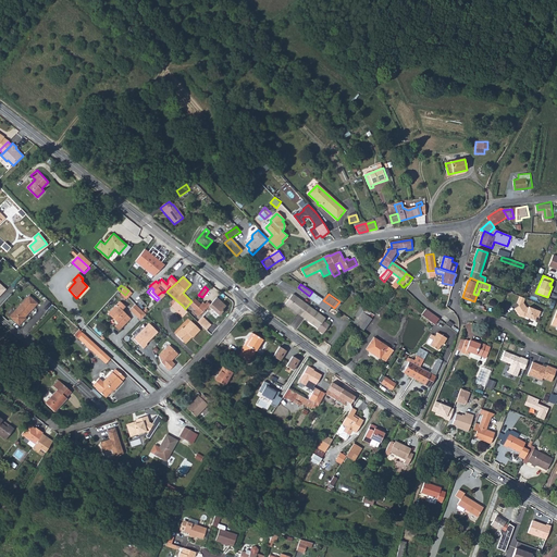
[(318,329),(322,322),(324,319),(299,300),(292,295),(284,304),(318,329)]
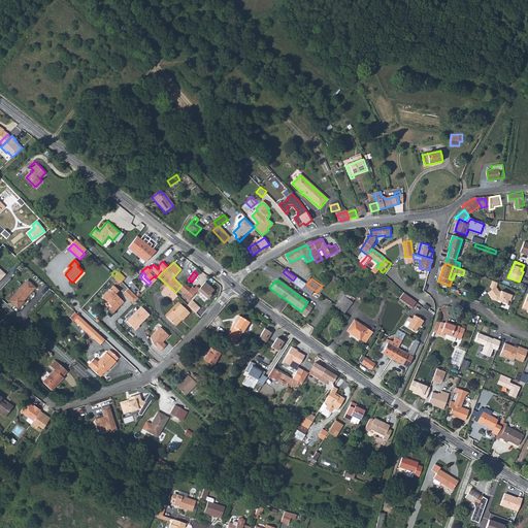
[(198,289),(208,298),(211,294),(211,293),(215,289),(206,281),(200,288),(198,289)]
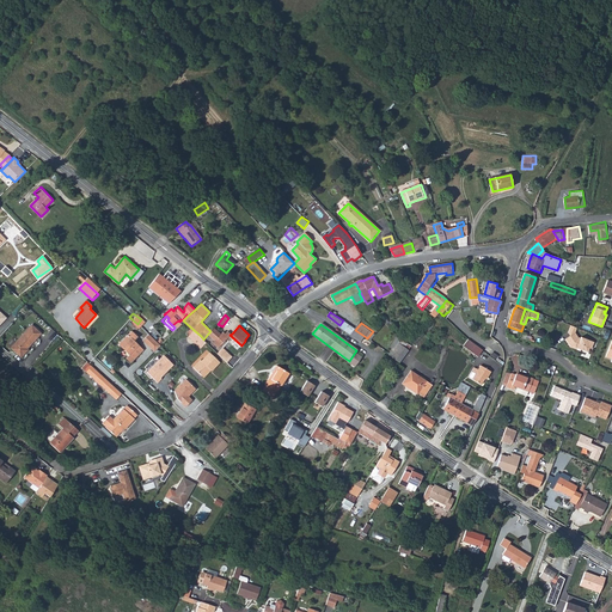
[(570,326),(568,334),(570,337),(565,341),(570,348),(576,349),(576,348),(587,353),(589,348),(592,349),(594,343),(580,337),(580,338),(577,338),(575,334),(576,329),(570,326)]
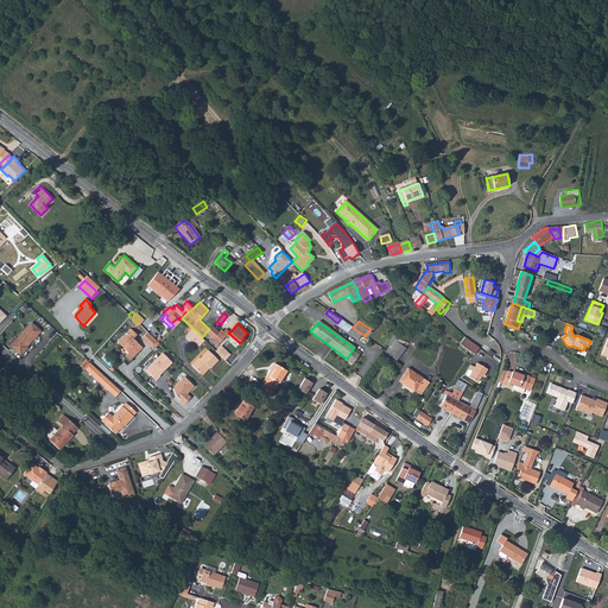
[(29,349),(31,347),(43,334),(35,325),(13,348),(24,358),(30,350),(29,349)]
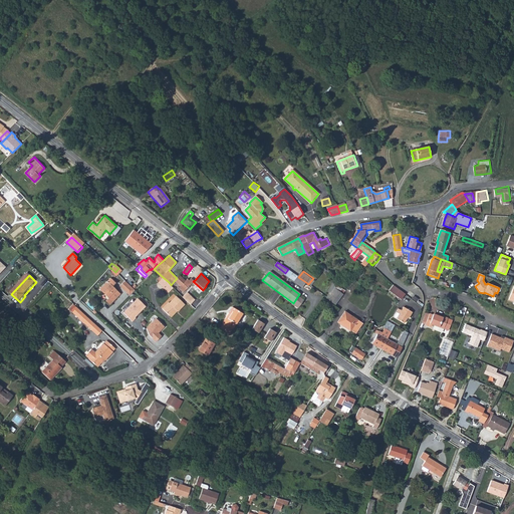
[(175,280),(181,285),(179,287),(184,292),(191,284),(193,281),(195,280),(192,277),(189,280),(188,278),(186,280),(180,275),(177,278),(175,280)]
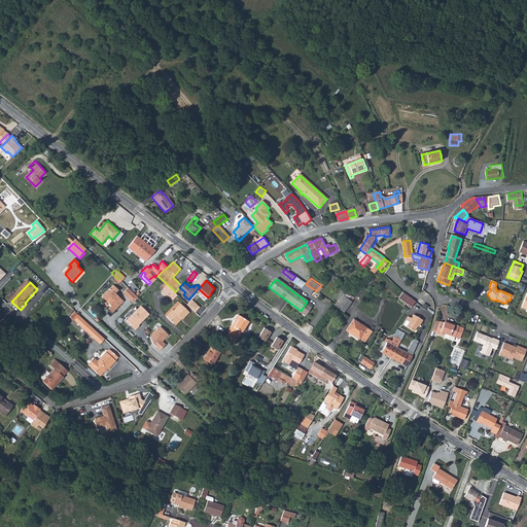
[(167,284),(163,288),(174,299),(175,297),(170,292),(173,289),(167,284)]
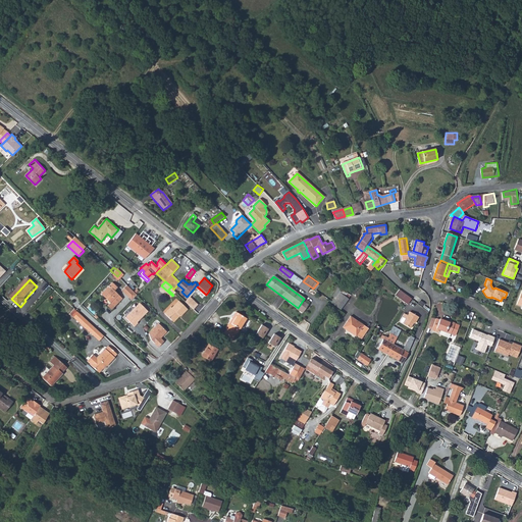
[(303,281),(300,285),(308,293),(312,288),(303,281)]
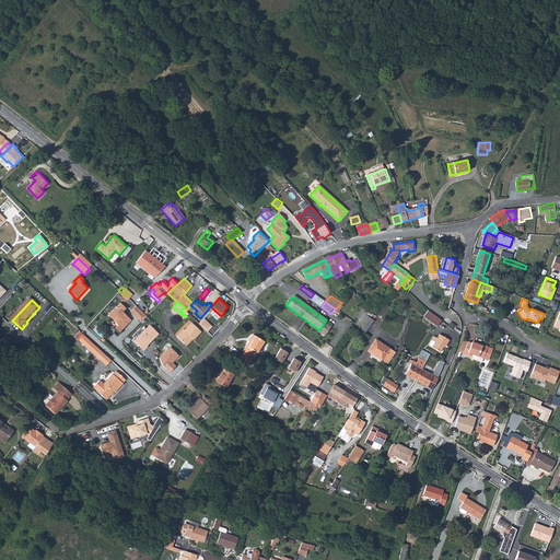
[(108,316),(112,319),(115,319),(119,323),(119,326),(116,329),(120,334),(131,322),(123,313),(126,310),(119,304),(108,316)]
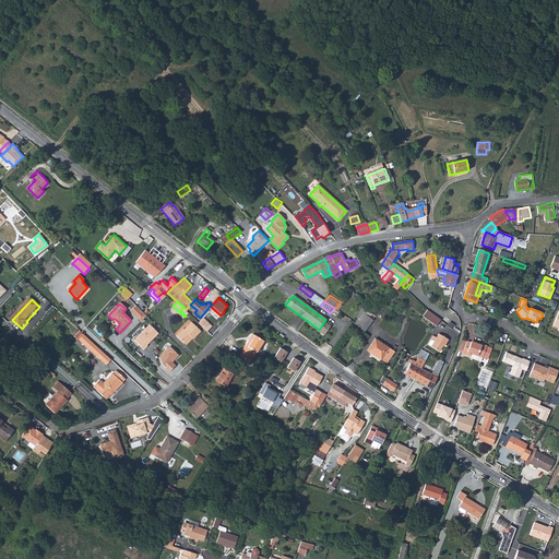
[(376,312),(379,316),(388,306),(384,304),(376,312)]
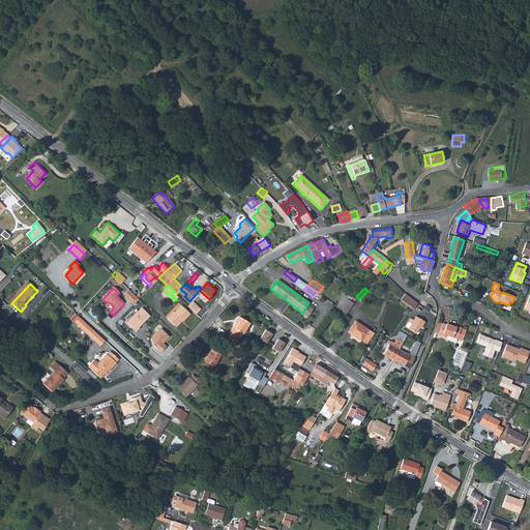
[(136,297),(129,291),(124,297),(134,305),(139,300),(136,297)]
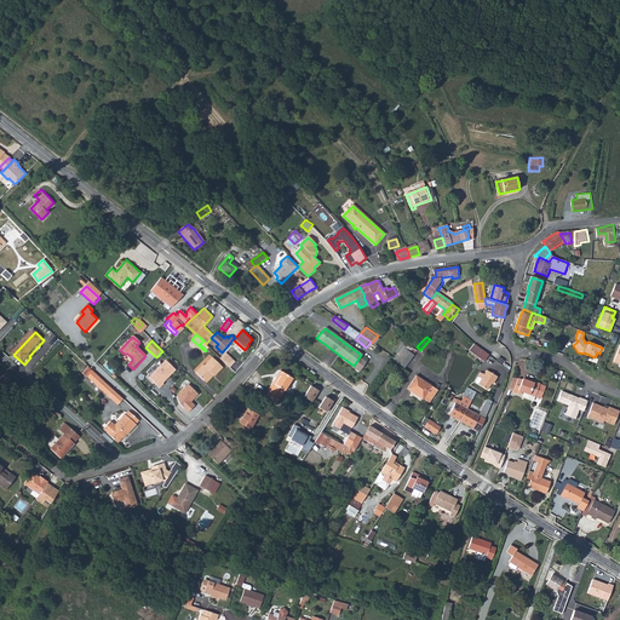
[(486,363),(491,357),(486,354),(481,349),(476,345),(471,352),(486,363)]
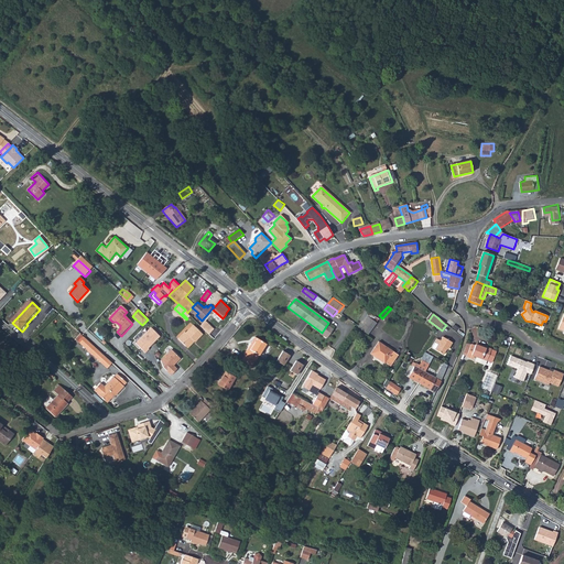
[(360,324),(361,325),(359,327),(364,331),(362,332),(368,336),(378,325),(377,324),(378,322),(372,317),(371,320),(367,316),(360,324)]
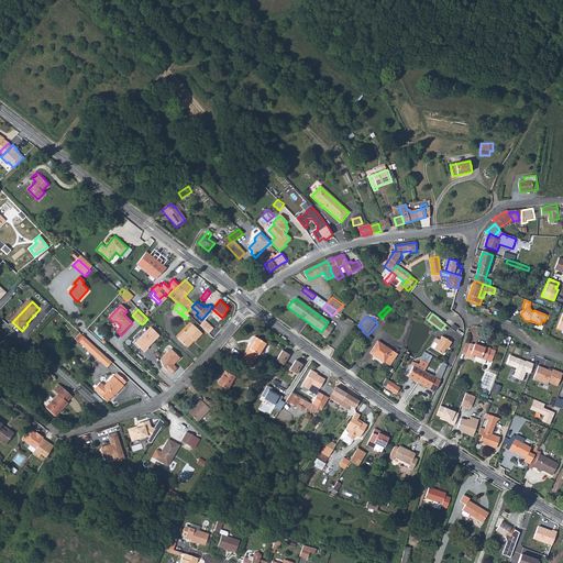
[(205,320),(200,324),(209,332),(213,328),(205,320)]
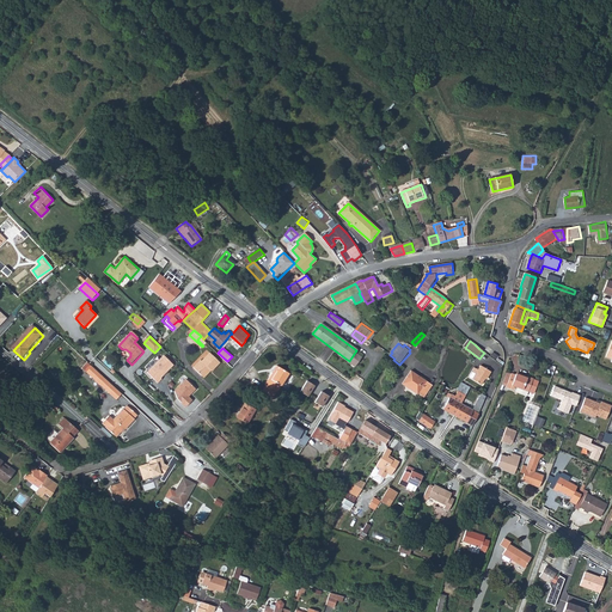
[(203,375),(210,368),(212,369),(213,371),(221,361),(210,352),(202,361),(201,360),(194,367),(203,375)]
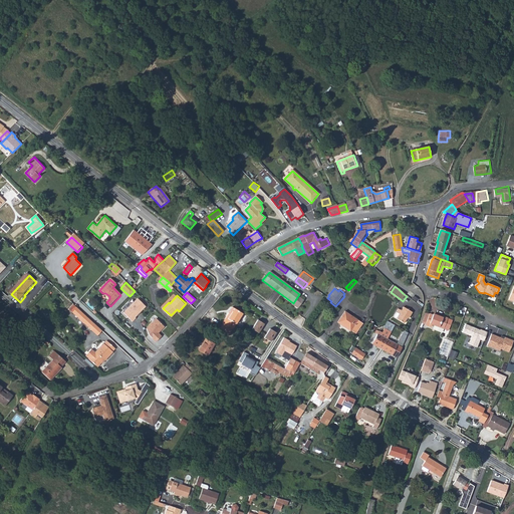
[(293,303),(292,304),(297,308),(302,300),(297,297),(293,303)]
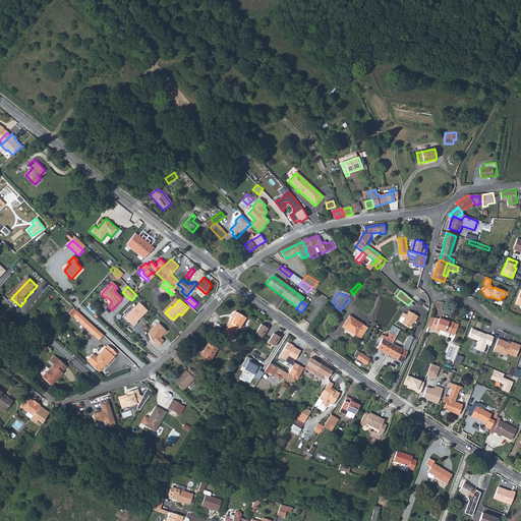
[(140,304),(126,319),(135,327),(138,324),(137,323),(149,311),(140,304)]
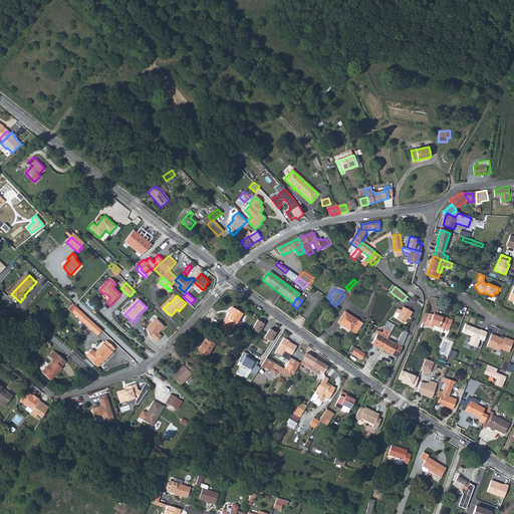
[(223,323),(233,329),(242,313),(233,307),(223,323)]
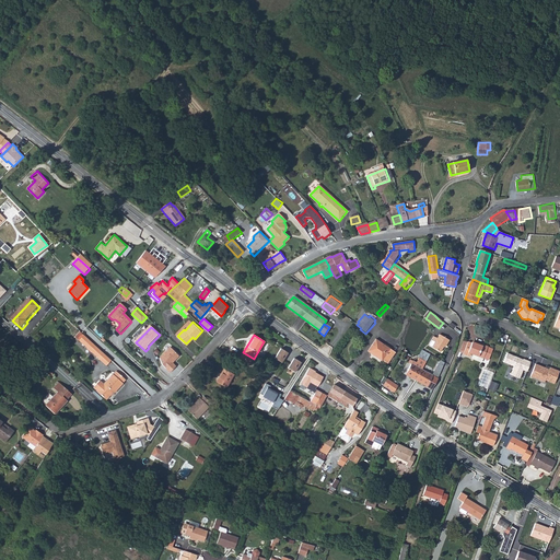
[(434,349),(442,354),(446,347),(448,347),(451,341),(442,336),(439,340),(435,338),(433,341),(438,343),(434,349)]
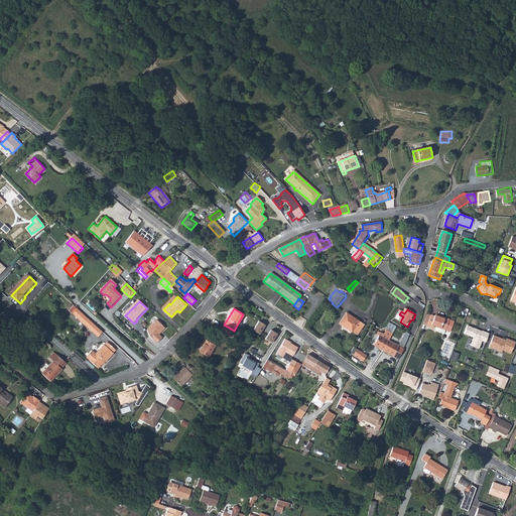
[(98,328),(79,310),(75,315),(82,323),(86,327),(87,327),(93,333),(98,328)]
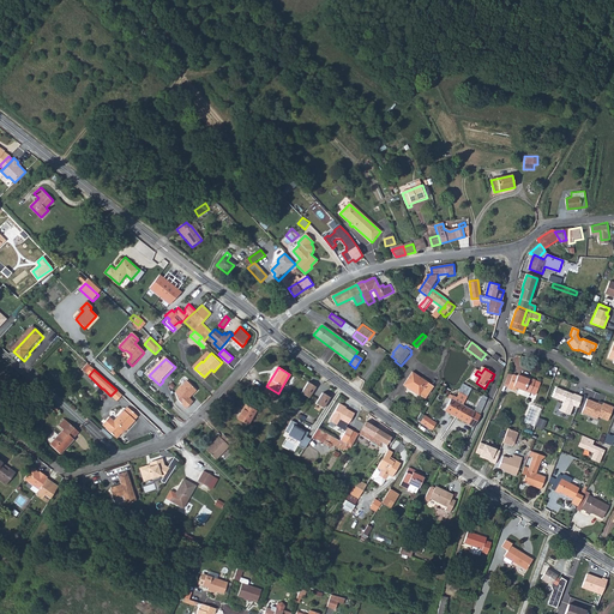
[(505,385),(517,390),(518,386),(522,387),(533,391),(537,379),(531,377),(530,378),(519,374),(518,375),(509,372),(505,385)]
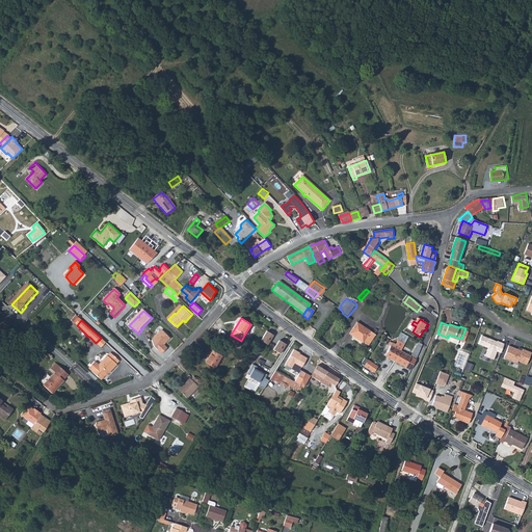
[(349,335),(362,343),(363,343),(368,346),(375,336),(357,323),(349,335)]
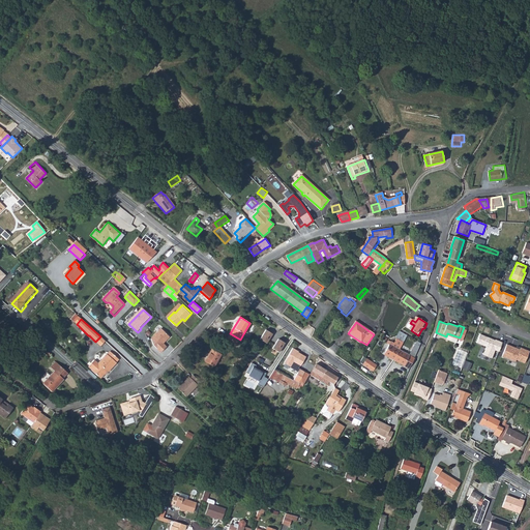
[(255,326),(249,323),(245,332),(247,333),(248,330),(253,331),(255,326)]
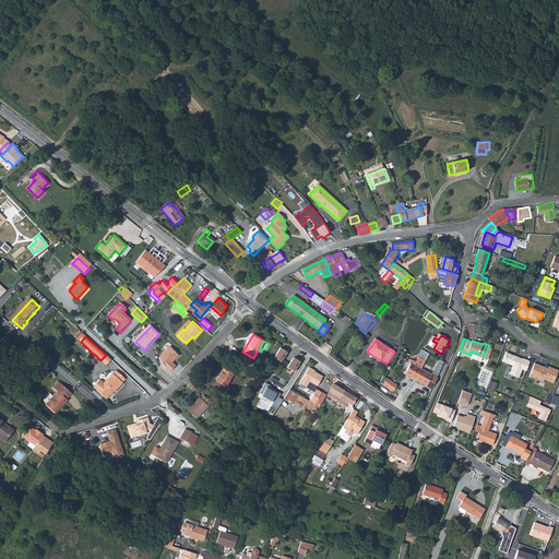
[(485,356),(489,358),(494,346),(489,345),(485,356)]
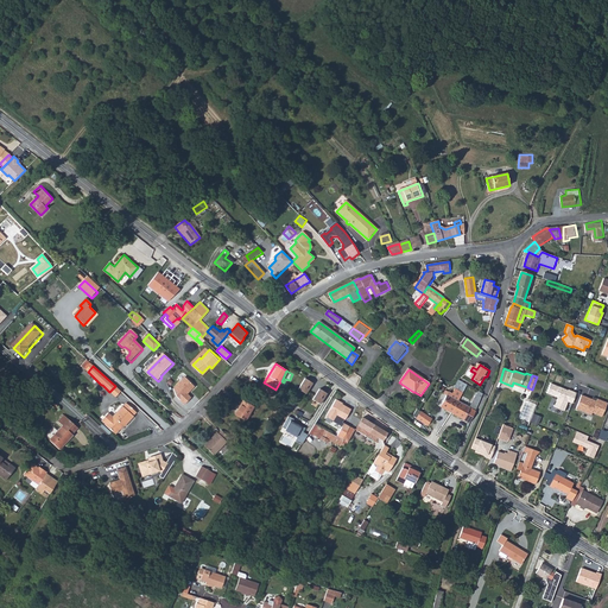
[(175,391),(183,399),(187,396),(187,397),(196,387),(187,378),(175,391)]
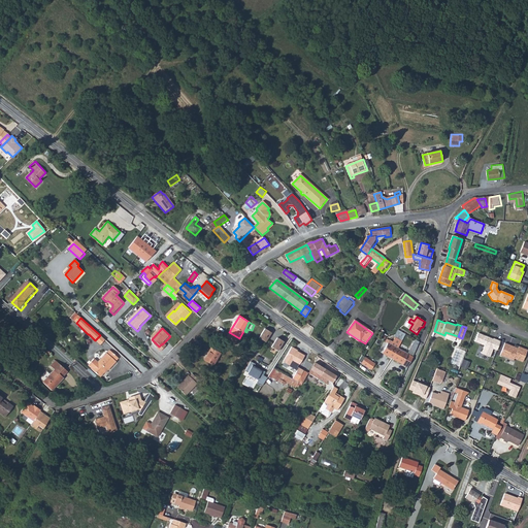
[(271,332),(264,328),(259,337),(265,341),(271,332)]
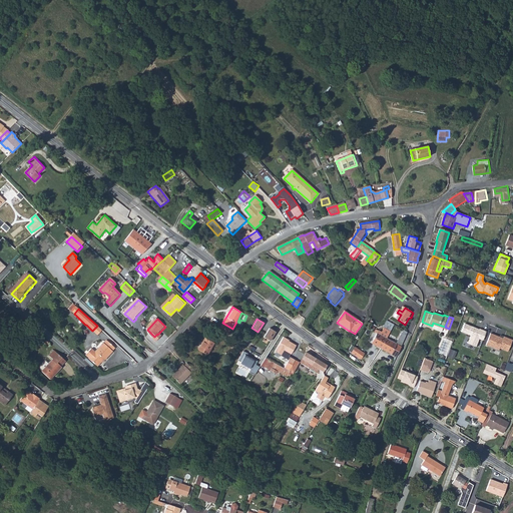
[(476,326),(465,322),(461,330),(470,334),(467,341),(476,345),(479,337),(483,339),(486,330),(479,327),(479,328),(478,329),(477,328),(476,326)]
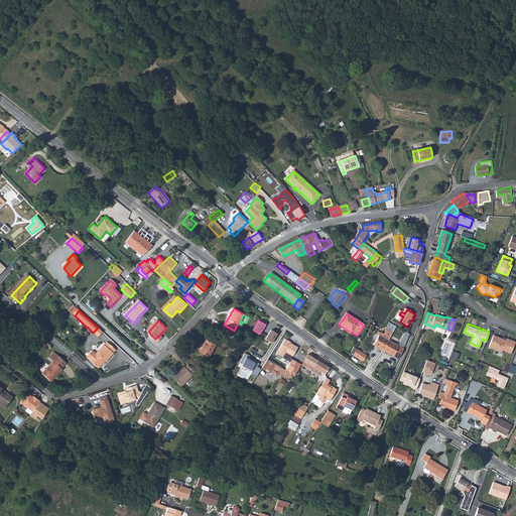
[(98,328),(93,333),(100,339),(104,334),(98,328)]
